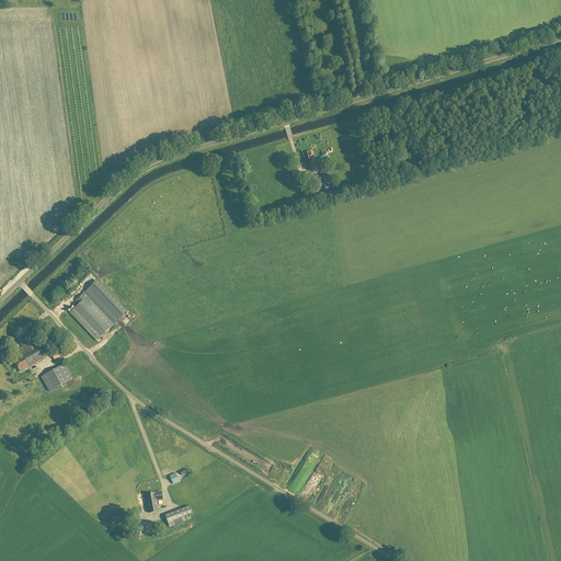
[(307,169),(317,165),(312,151),(302,155),(307,169)]
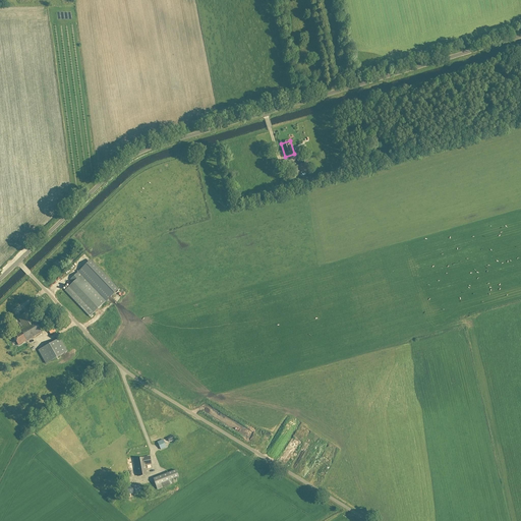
[(306,153),(303,145),(298,147),(300,155),(306,153)]
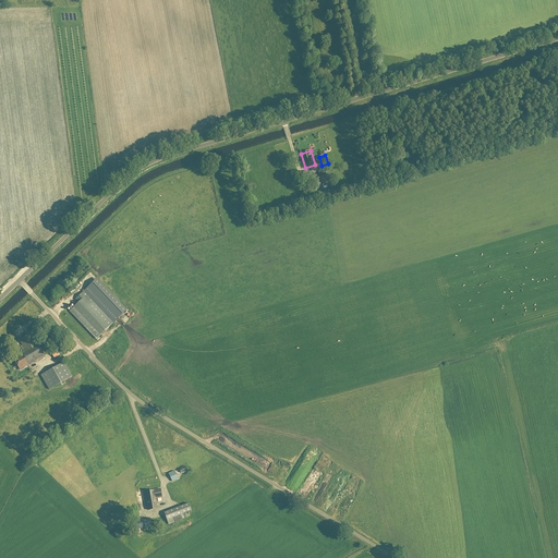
[(331,181),(327,169),(318,171),(319,174),(311,178),(313,183),(318,181),(319,185),(331,181)]
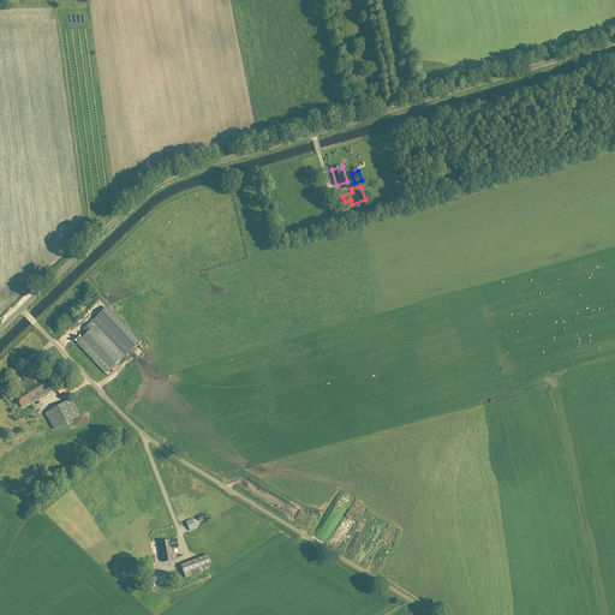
[(103,333),(93,321),(83,330),(87,334),(76,344),(106,374),(124,356),(102,333),(103,333)]
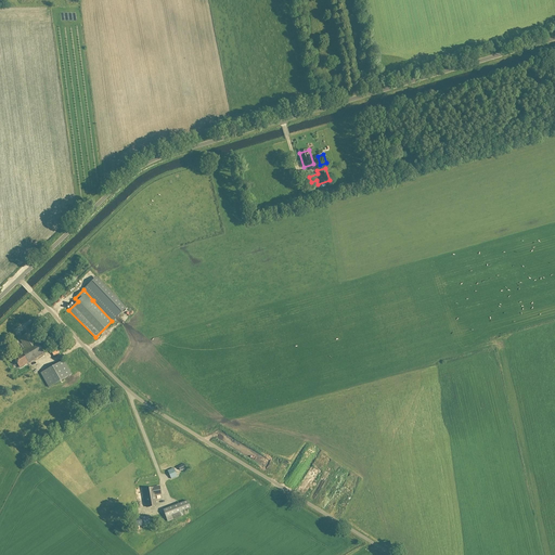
[(20,339),(25,349),(33,361),(43,353),(36,341),(30,333),(20,339)]
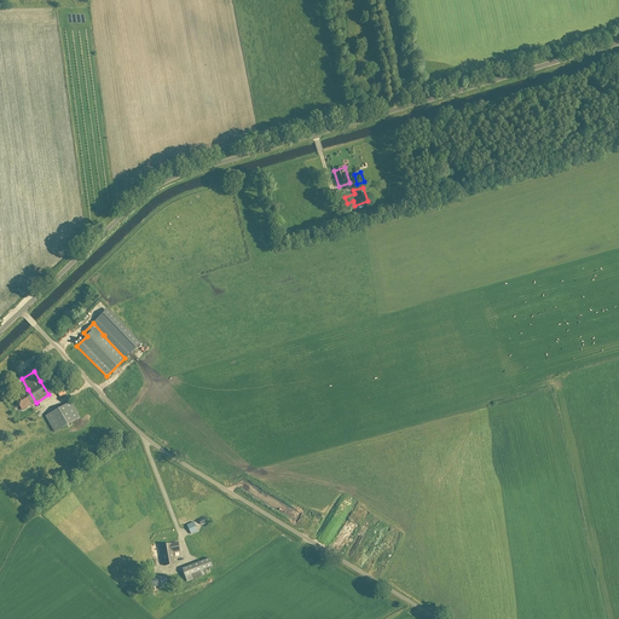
[(36,403),(28,389),(23,392),(24,393),(15,399),(22,411),(32,405),(36,403)]
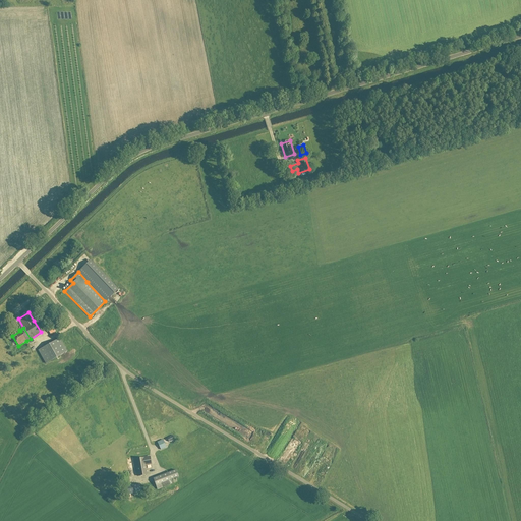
[(67,352),(59,339),(38,351),(46,364),(67,352)]
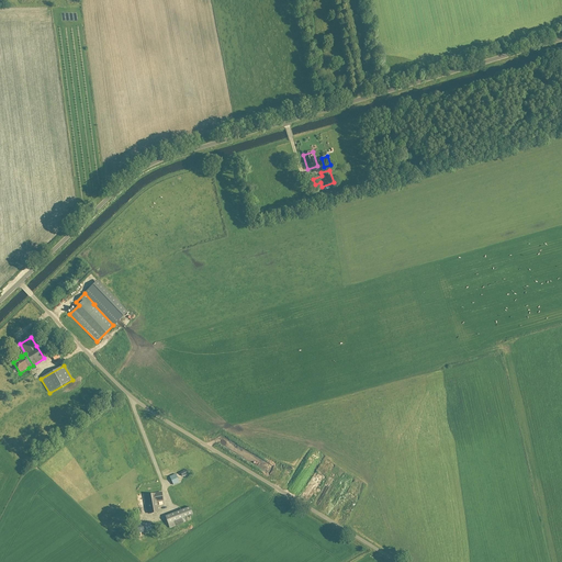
[(221,442),(226,446),(229,440),(224,436),(221,442)]
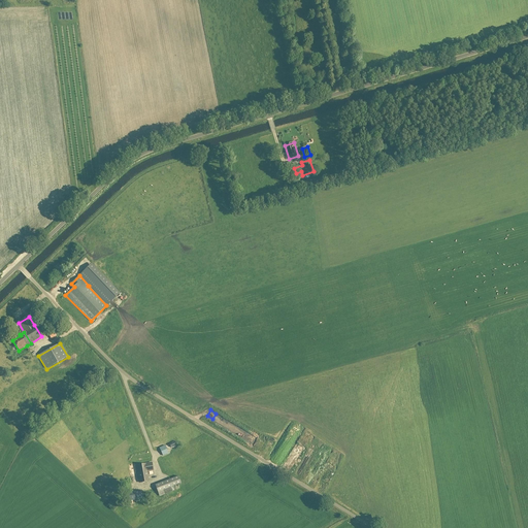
[(291,433),(288,439),(292,442),(296,436),(291,433)]
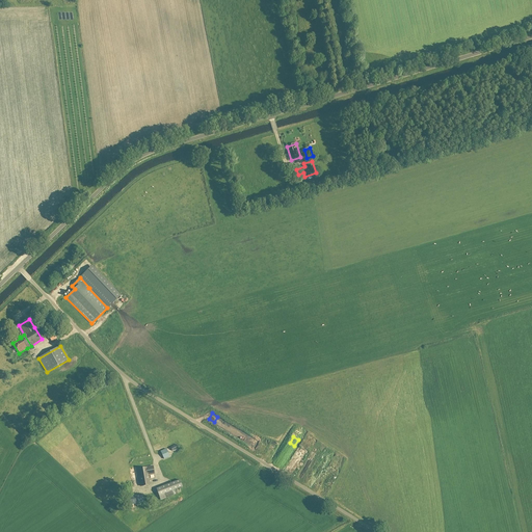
[(149,476),(150,475),(154,475),(153,467),(145,468),(137,470),(138,478),(139,478),(139,477),(149,476)]
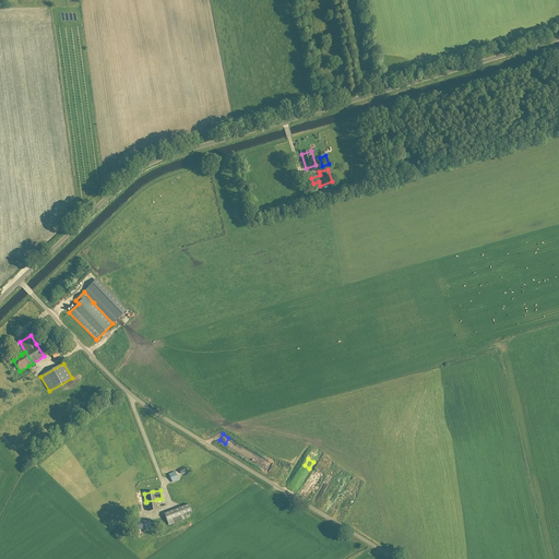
[(146,501),(146,502),(149,512),(158,510),(156,500),(146,501)]
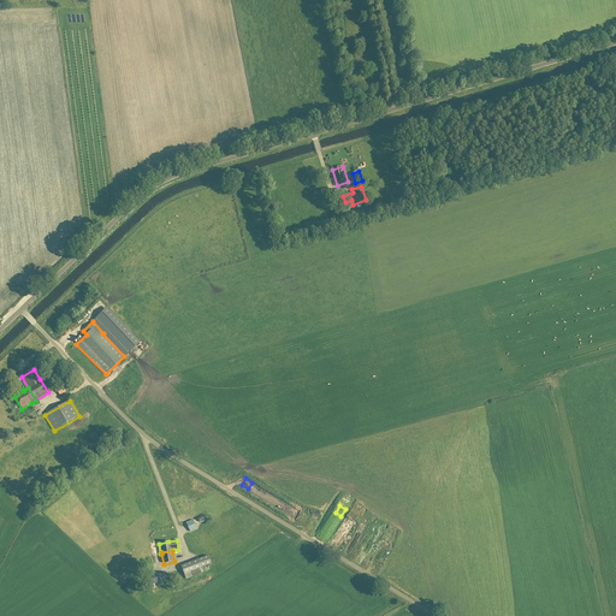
[(185,580),(202,573),(200,568),(211,564),(207,556),(181,567),(185,580)]
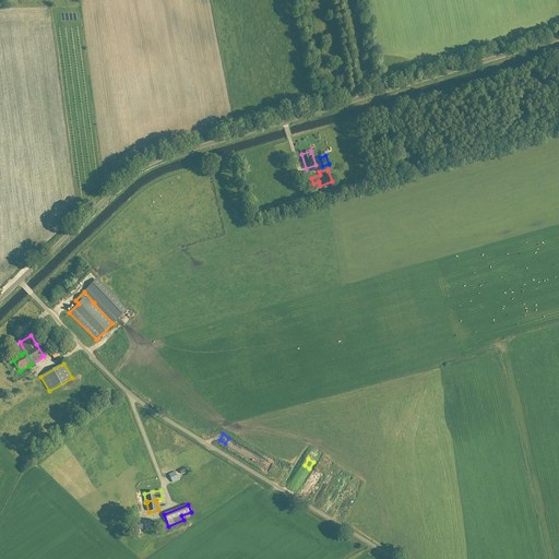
[(150,520),(134,522),(135,532),(151,528),(150,520)]
